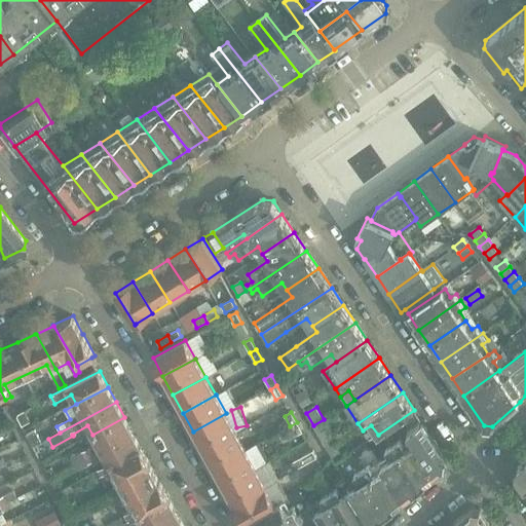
[(203,450),(235,431),(226,413),(193,431),(203,450)]
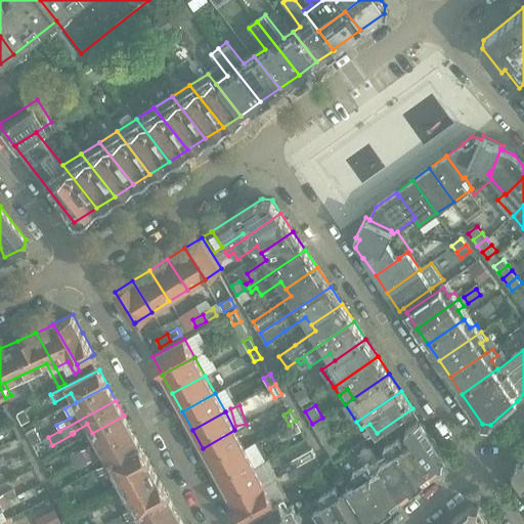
[(124,416),(92,433),(97,443),(82,451),(85,457),(132,431),(124,416)]
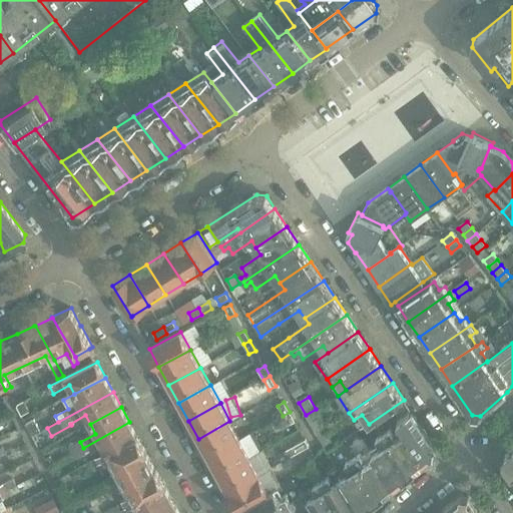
[(295,422),(290,412),(283,416),(289,426),(295,422)]
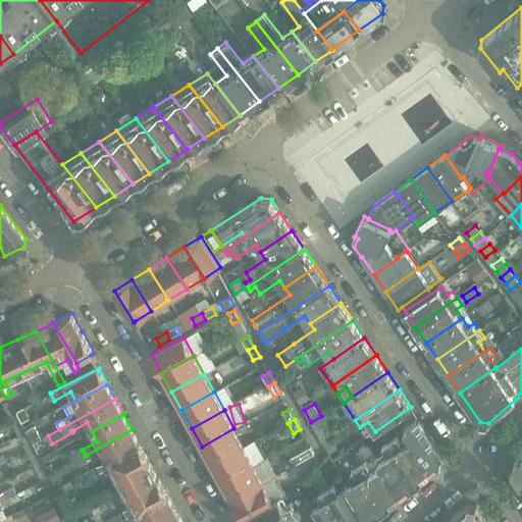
[(321,441),(322,442),(329,438),(330,437),(320,419),(311,423),(312,424),(321,441)]
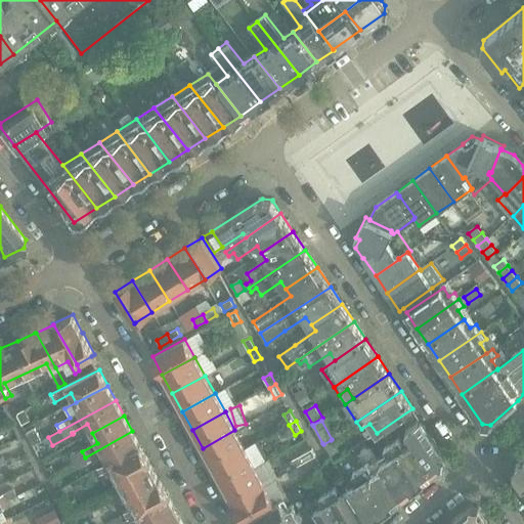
[(413,441),(435,472),(444,465),(445,456),(421,421),(406,430),(413,441)]
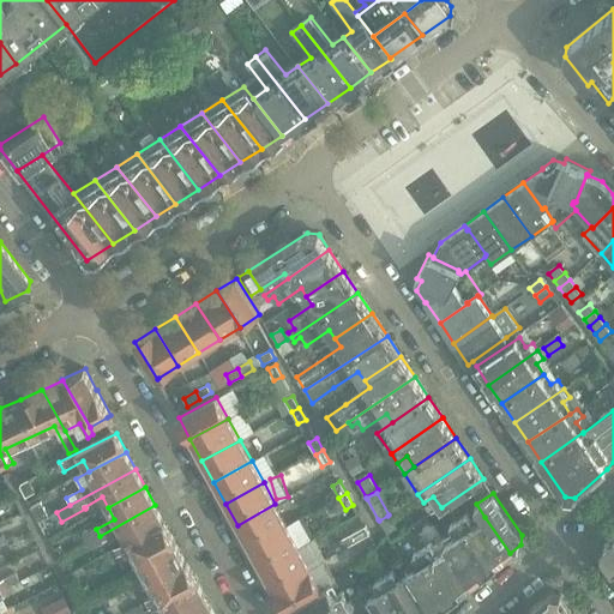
[(34,507),(41,522),(48,517),(42,504),(34,507)]
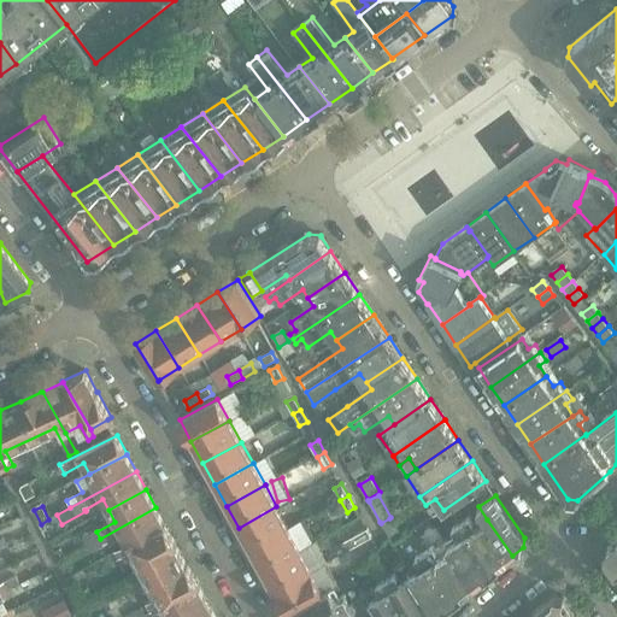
[(251,550),(288,528),(276,506),(239,528),(251,550)]
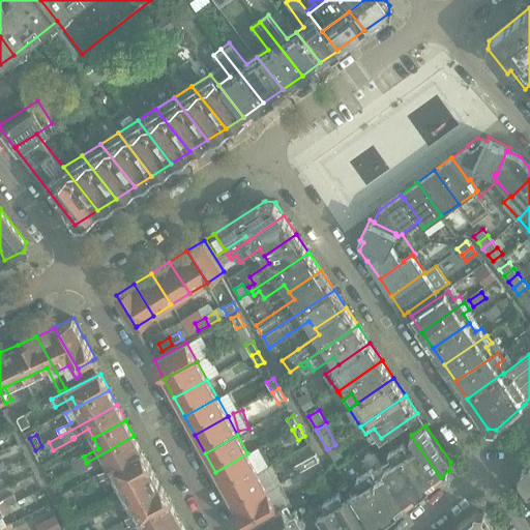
[(143,451),(134,436),(86,463),(89,469),(106,460),(111,469),(143,451)]
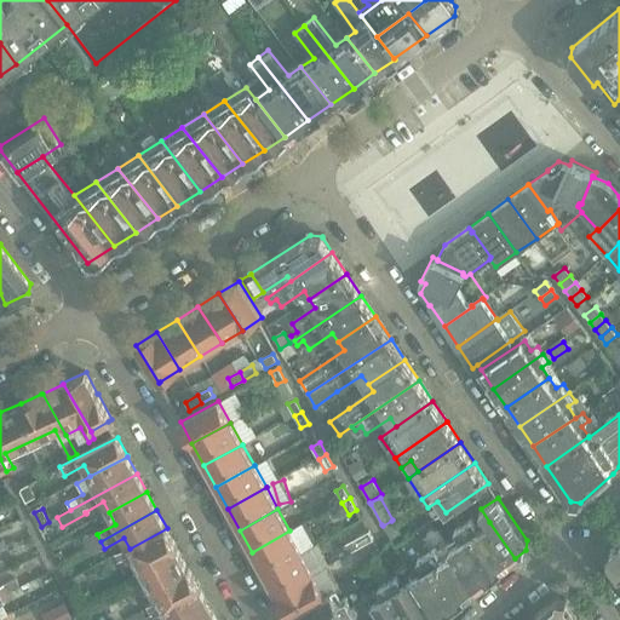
[(464,524),(498,573),(515,558),(489,522),(478,529),(472,520),(464,524)]
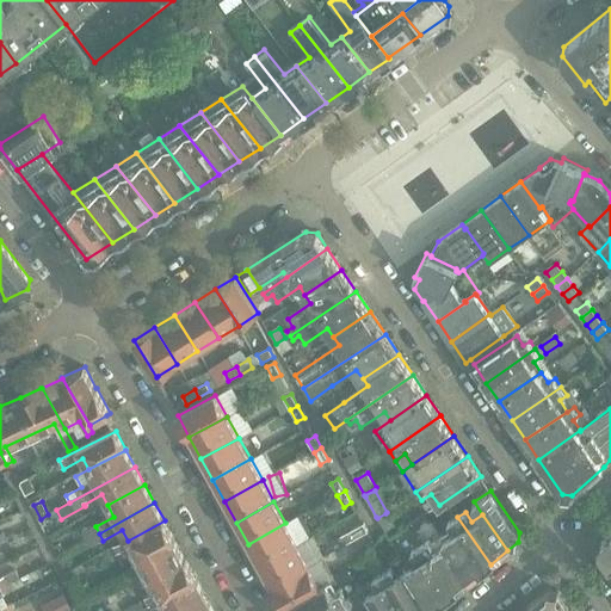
[(386,513),(377,518),(384,529),(392,524),(386,513)]
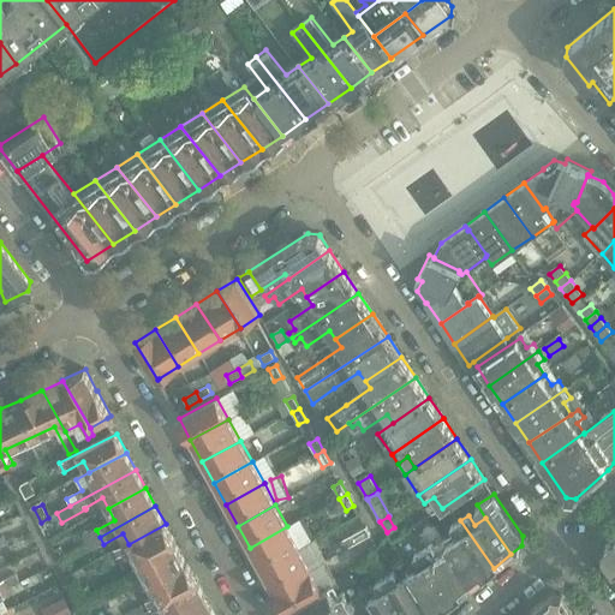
[(459,536),(447,543),(475,583),(494,568),(460,520),(453,525),(459,536)]
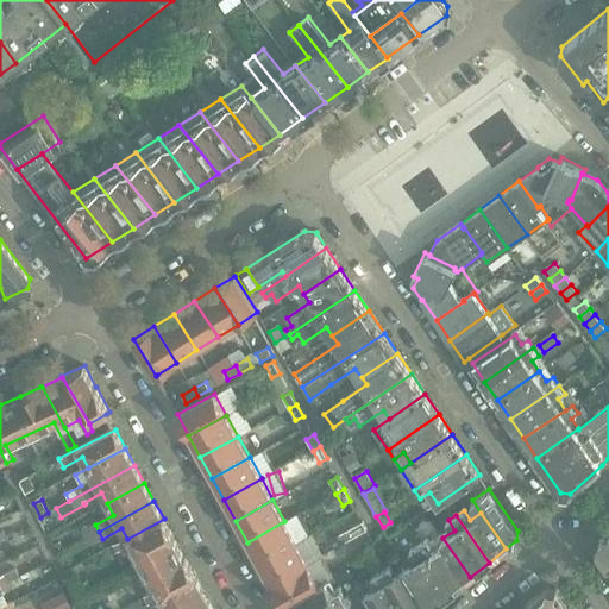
[(164,519),(127,539),(117,545),(120,552),(133,545),(146,567),(181,548),(175,539),(175,538),(164,519)]
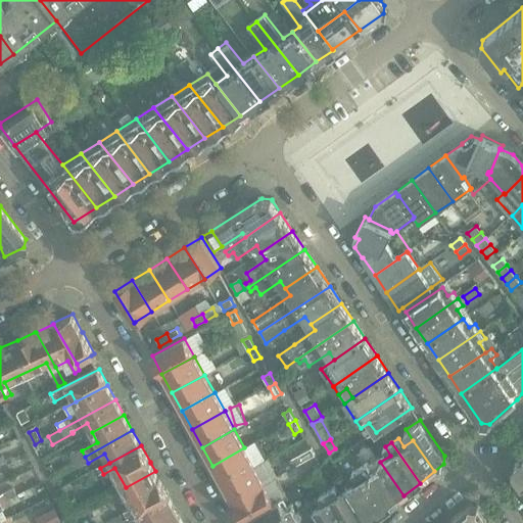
[(223,484),(254,466),(244,447),(212,466),(223,484)]
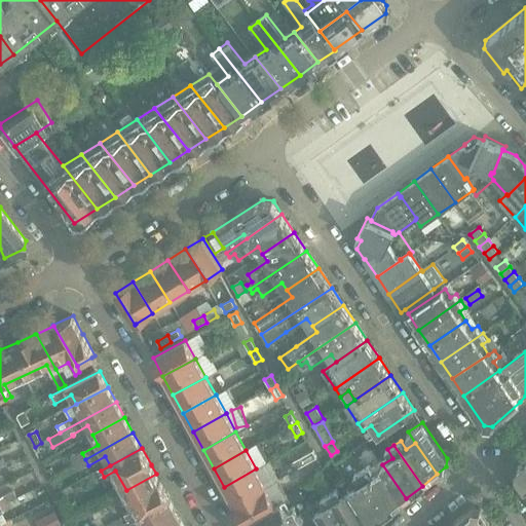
[(316,458),(313,451),(303,457),(306,464),(316,458)]
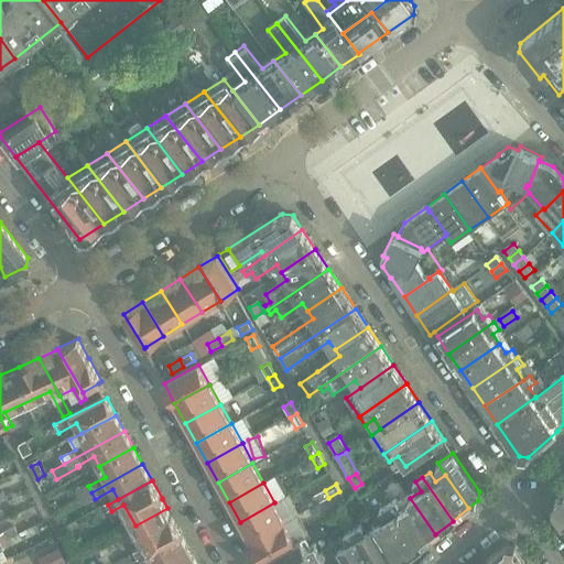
[(317,503),(328,498),(325,490),(314,497),(317,503)]
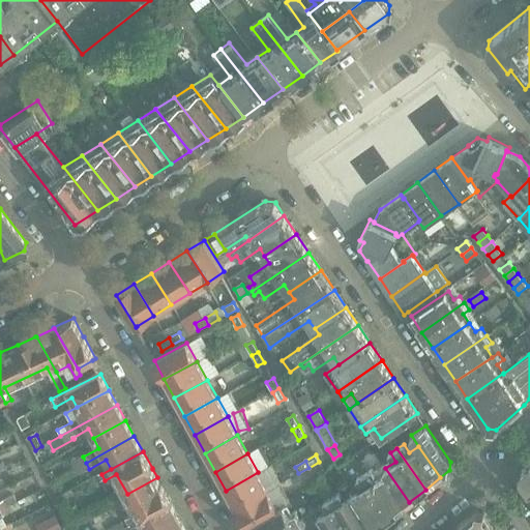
[(529,464),(522,472),(521,479),(529,493),(529,464)]
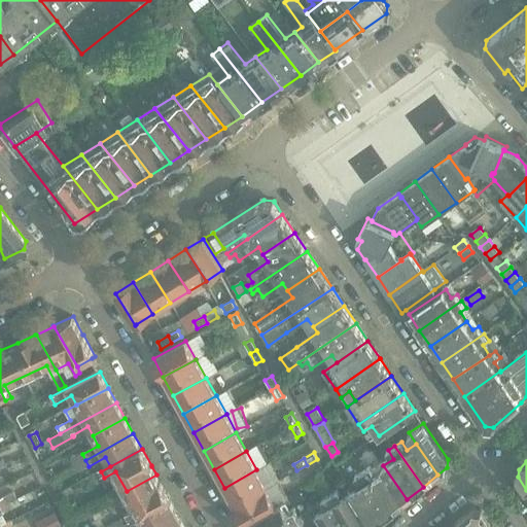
[(372,468),(364,472),(392,512),(407,499),(383,465),(374,471),(372,468)]
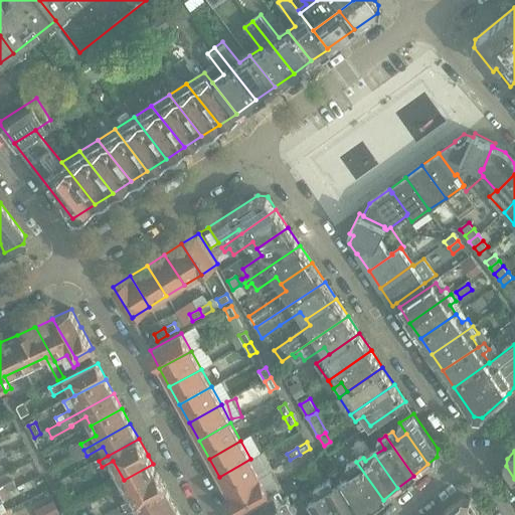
[(8,456),(0,459),(0,466),(11,461),(8,456)]
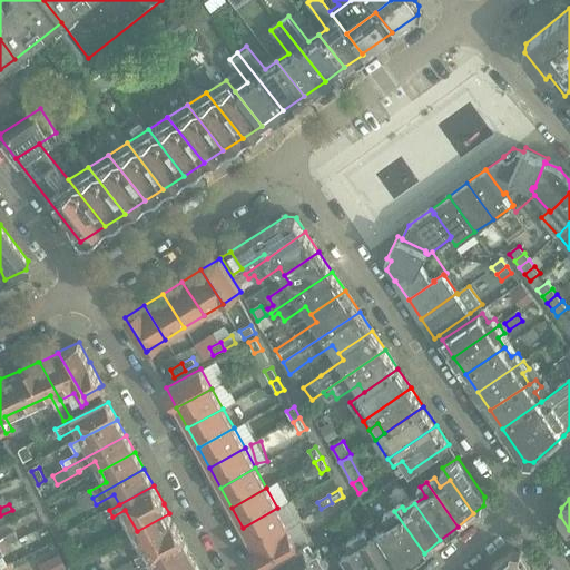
[(254,547),(288,528),(277,508),(243,528),(254,547)]
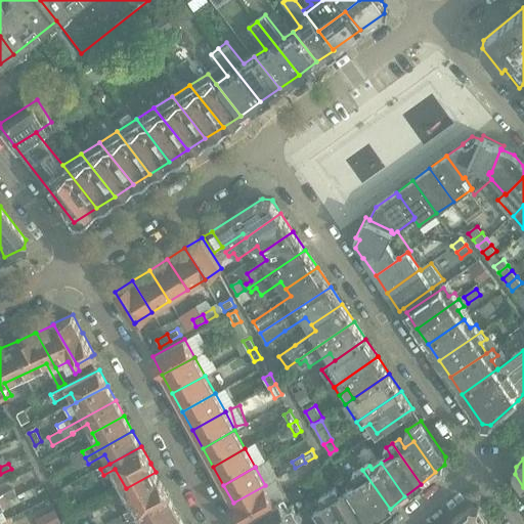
[(351,487),(373,523),(390,509),(362,470),(355,474),(360,482),(351,487)]
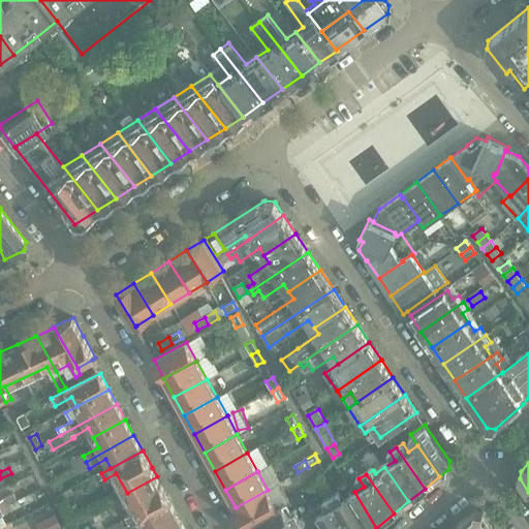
[(161,485),(157,476),(127,493),(137,512),(126,519),(129,525),(138,520),(170,503),(172,502),(161,485)]
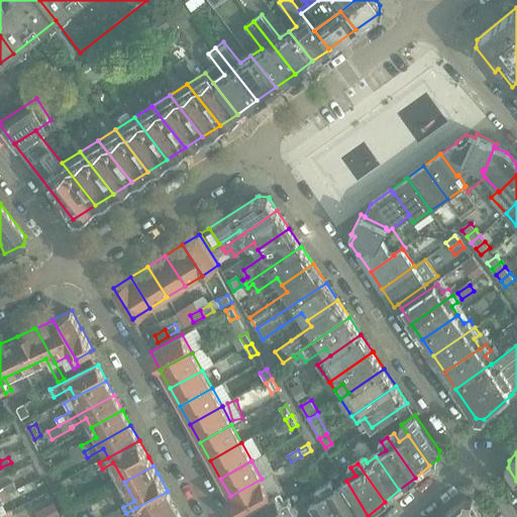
[(240,515),(272,497),(262,479),(230,496),(240,515)]
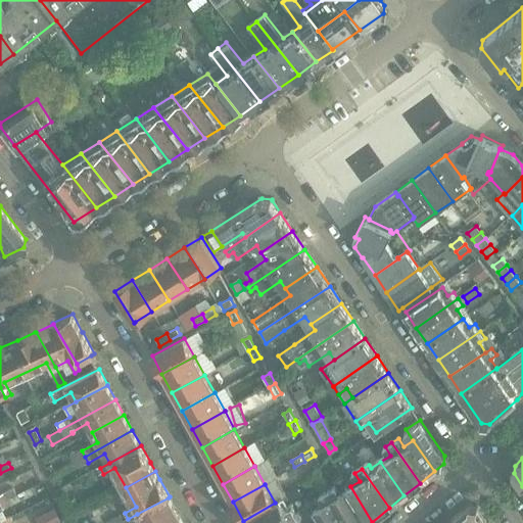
[(335,487),(328,491),(347,522),(370,522),(372,522),(350,486),(339,493),(335,487)]
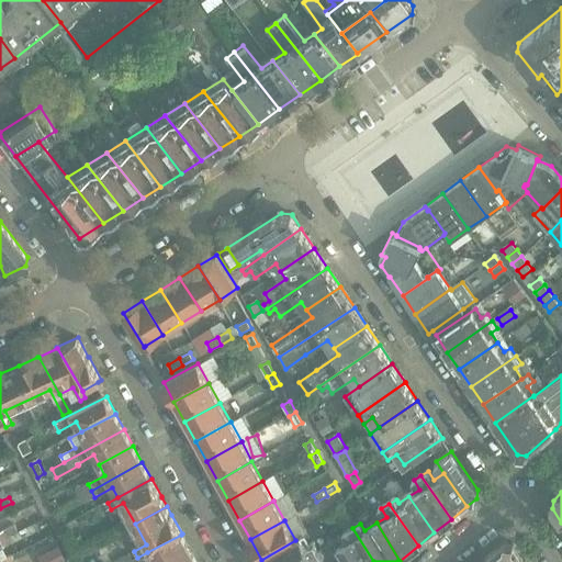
[(373,561),(352,528),(344,534),(348,541),(338,548),(347,561),(373,561)]
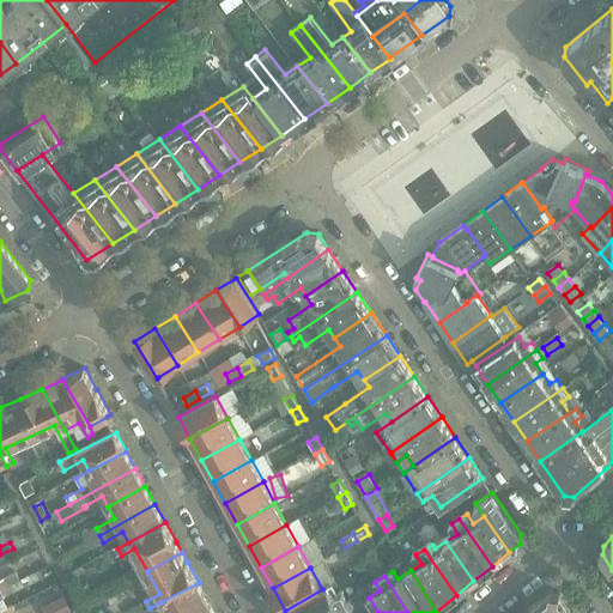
[(184,612),(207,600),(198,583),(161,602),(165,612),(184,612)]
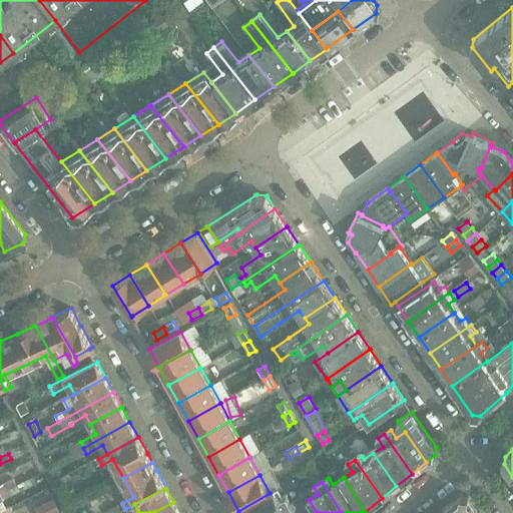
[(0,493),(0,499),(8,496),(6,490),(0,493)]
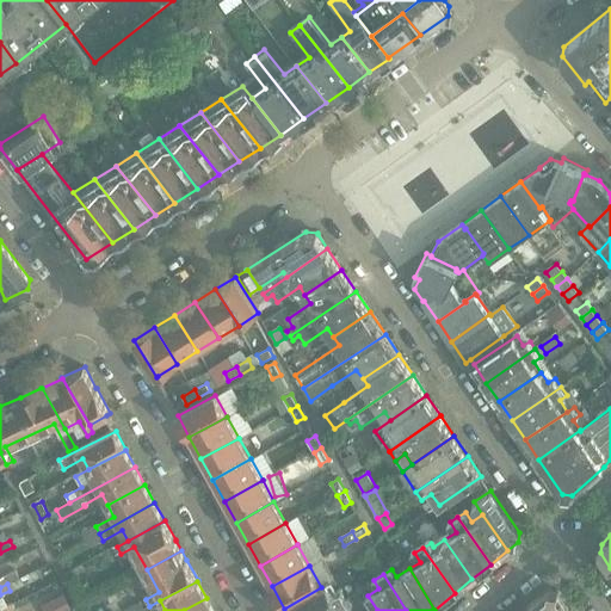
[(284,609),(285,610),(327,610),(346,600),(341,592),(334,596),(328,584),(321,587),(284,609)]
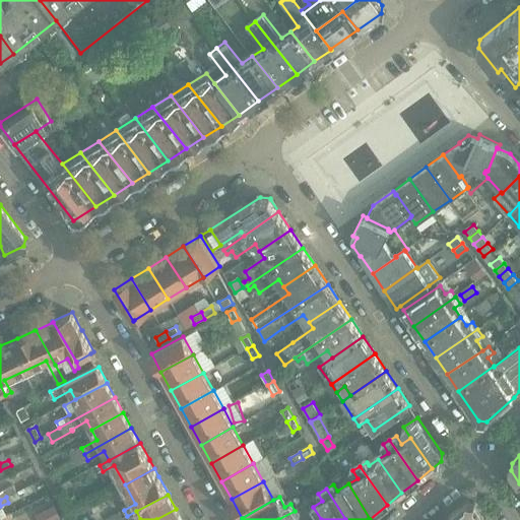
[(484,519),(486,519),(475,503),(467,502),(444,519),(484,519)]
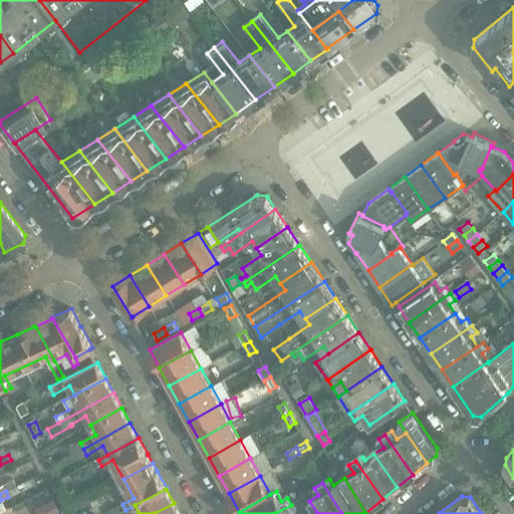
[(35,510),(36,513),(58,513),(59,513),(52,501),(35,510)]
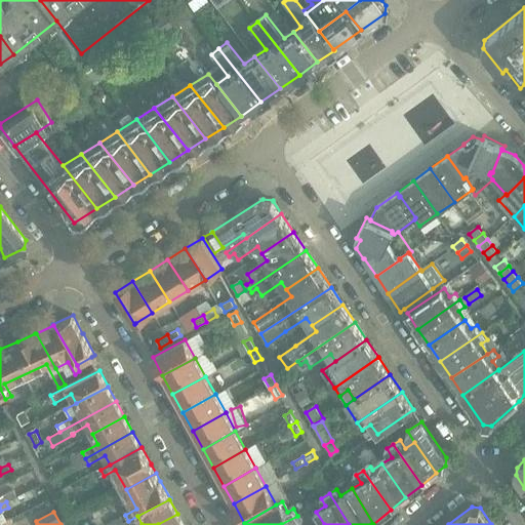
[(184,524),(177,514),(158,524),(184,524)]
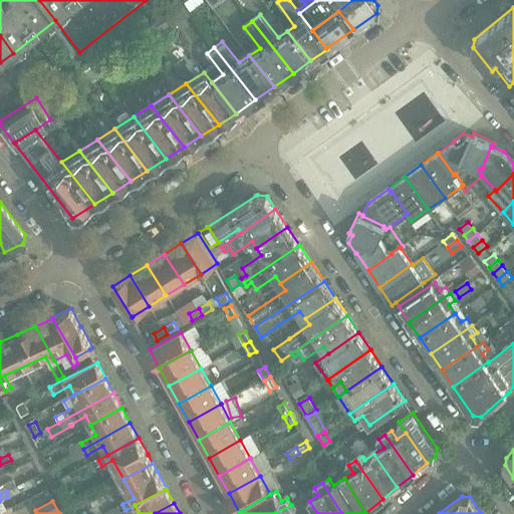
[(275,513),(292,513),(295,513),(291,505),(275,513)]
